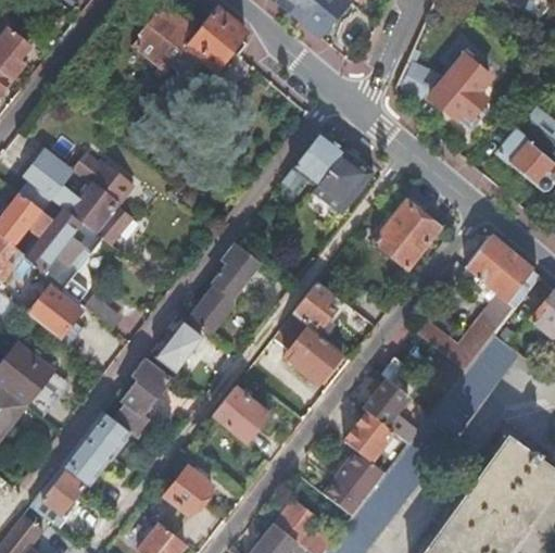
[(200,0),(190,13),(184,21),(165,5),(134,45),(166,70),(171,64),(185,46),(215,5),(209,0),(200,0)]
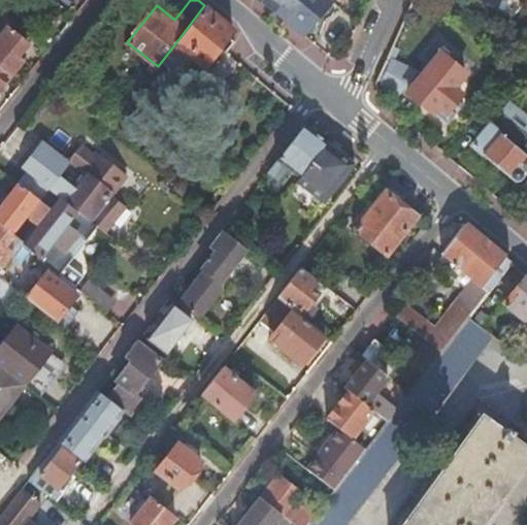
[(290,23),(302,33),(331,0),(262,0),(278,13),(290,23)]
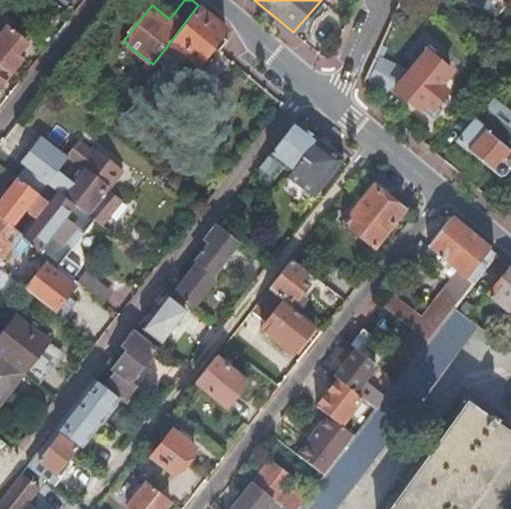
[(226,28),(198,5),(170,42),(187,55),(199,64),(226,28)]
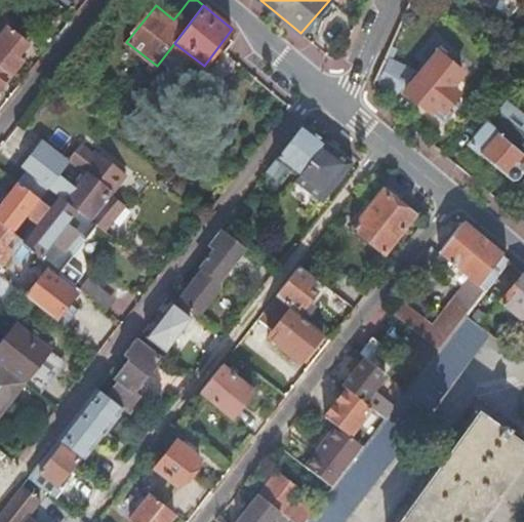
[(0,34),(0,65),(10,73),(22,58),(17,54),(27,41),(7,26),(0,34)]
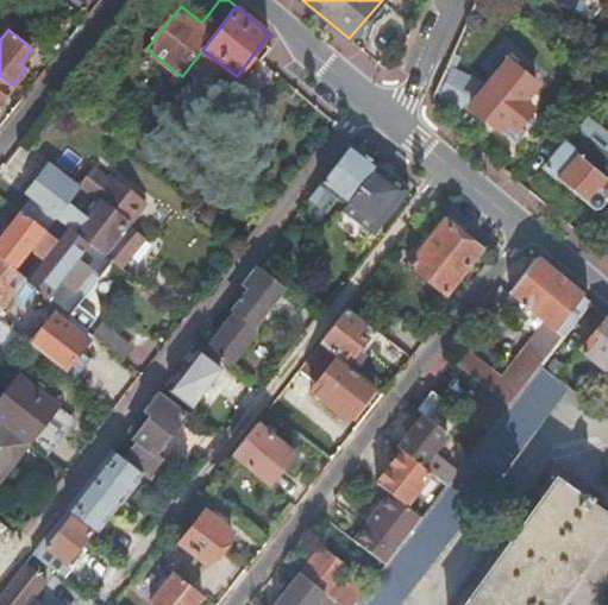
[(223,65),(202,50),(187,70),(194,75),(195,80),(195,81),(200,84),(204,86),(206,86),(212,84),(214,82),(217,77),(217,76),(217,74),(223,65)]
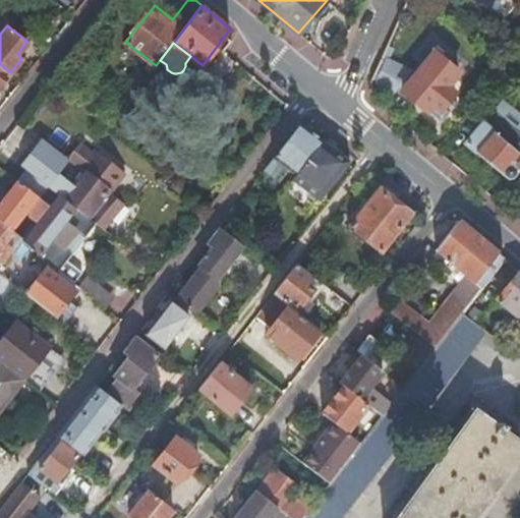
[(435,52),(417,71),(401,90),(426,111),(428,109),(442,120),(449,111),(444,107),(456,93),(448,87),(459,72),(435,52)]
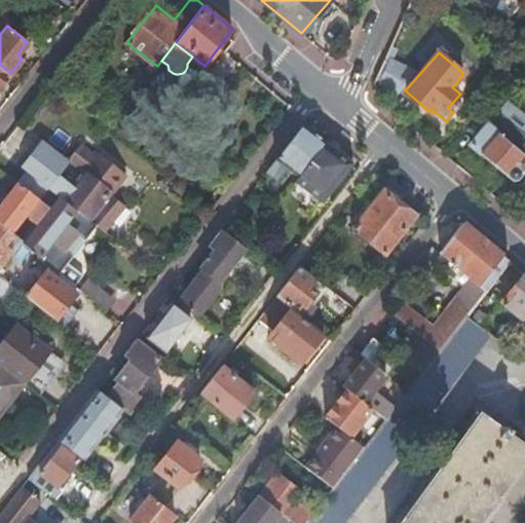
[(400,91),(415,71),(395,54),(379,75),(400,91)]
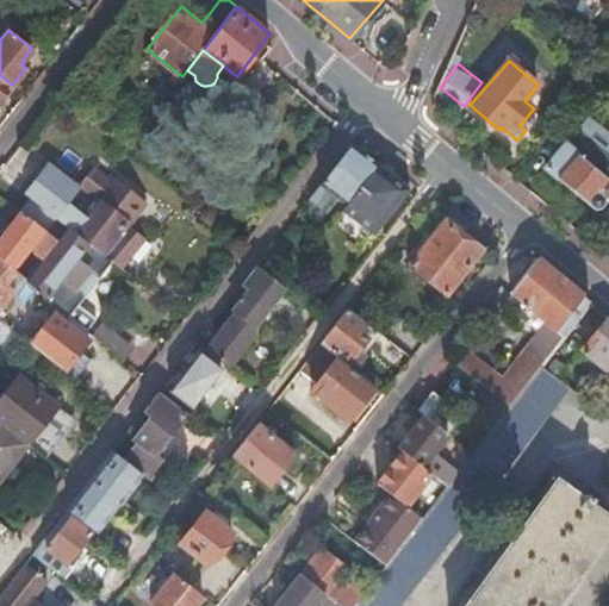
[(0,101),(12,85),(0,75),(0,101)]
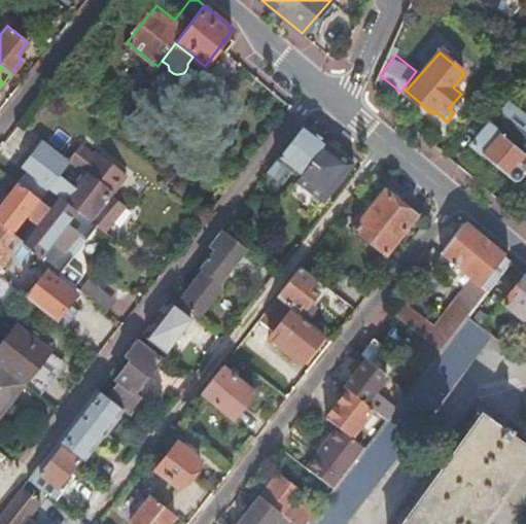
[(525,114),(506,99),(469,144),(513,180),(518,178),(525,168),(525,114)]
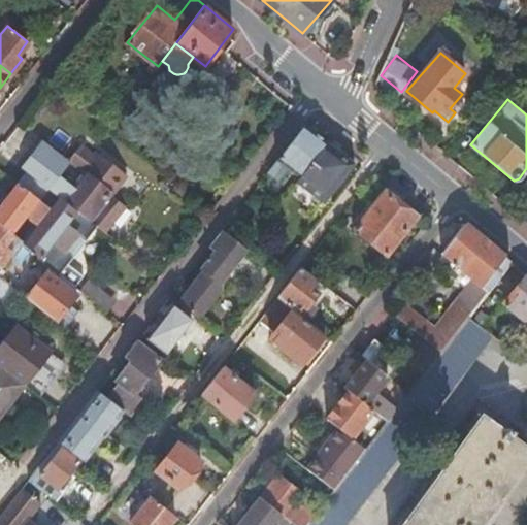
[(326,141),(303,124),(266,171),(277,178),(287,168),(299,177),(326,141)]
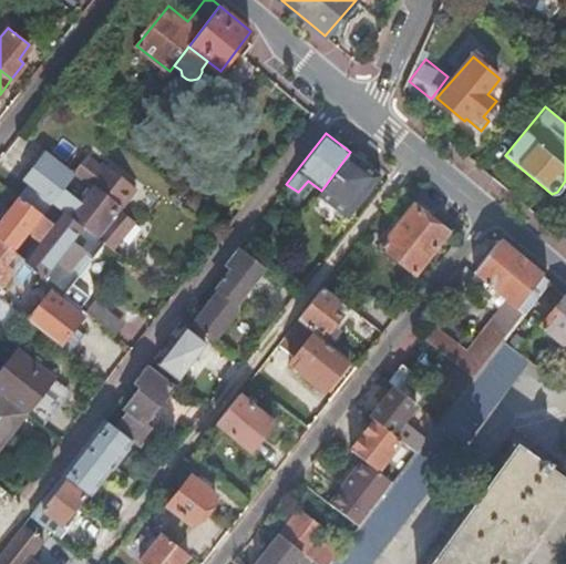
[(102,242),(114,250),(125,236),(113,227),(109,232),(104,228),(119,209),(135,188),(105,165),(102,168),(86,155),(73,172),(90,184),(78,200),(63,188),(74,174),(44,151),(22,180),(29,185),(19,197),(19,198),(39,214),(49,201),(63,212),(102,242)]
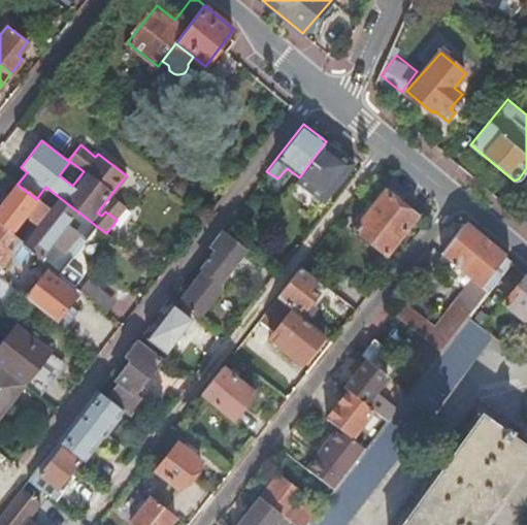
[(354,163),(326,141),(299,177),(295,182),(322,203),(354,163)]
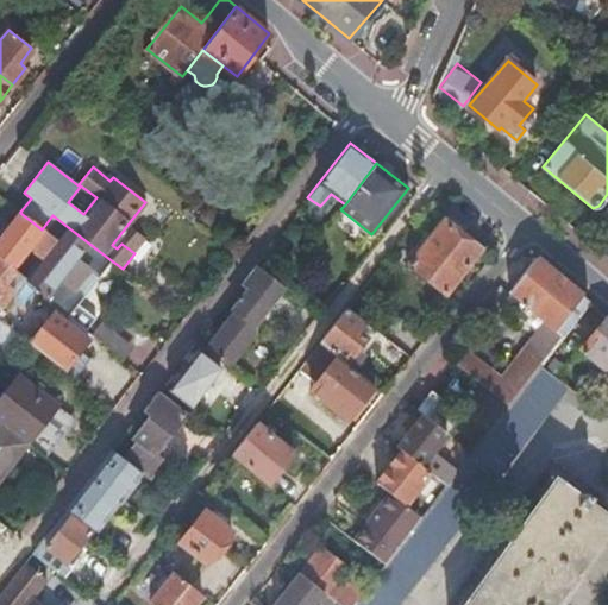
[(41,259),(56,240),(42,229),(20,213),(0,239),(0,257),(13,268),(30,246),(33,249),(33,253),(41,259)]
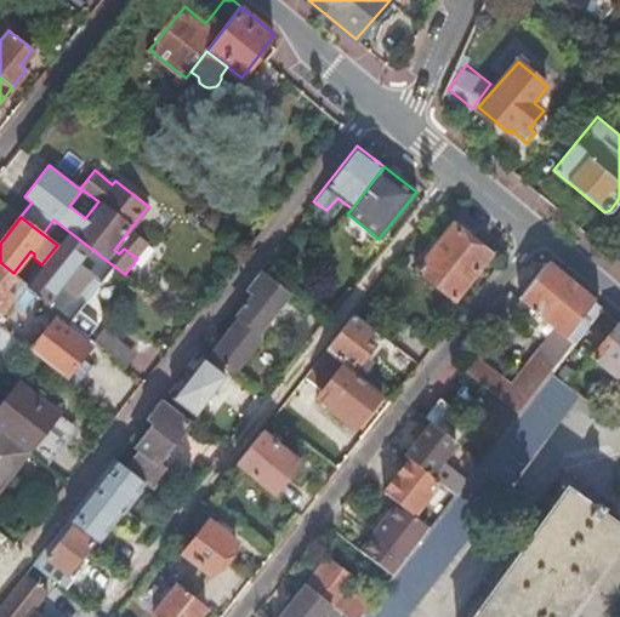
[(451,298),(488,252),(450,222),(414,268),(451,298)]
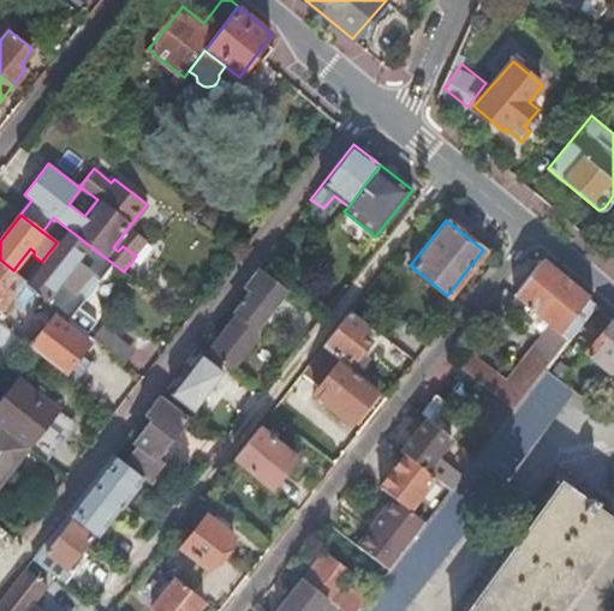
[(123,246),(136,256),(147,240),(129,227),(113,247),(118,251),(123,246)]
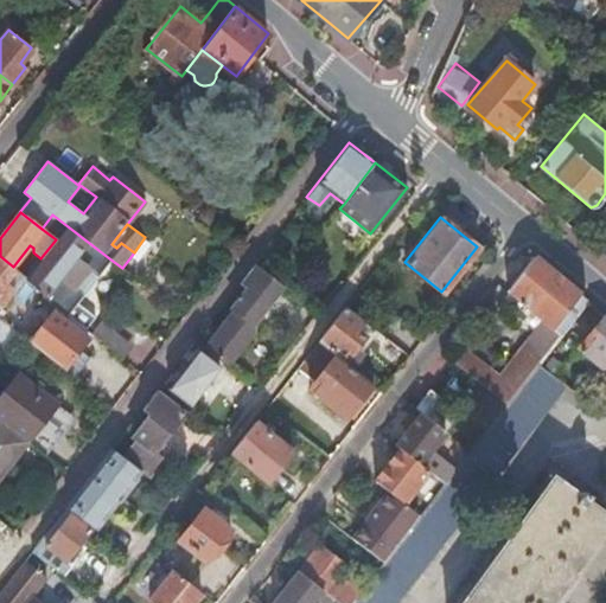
[(95,276),(109,258),(68,226),(24,282),(33,289),(56,307),(81,326),(82,326),(84,329),(94,318),(75,302),(82,295),(72,288),(87,270),(95,276)]
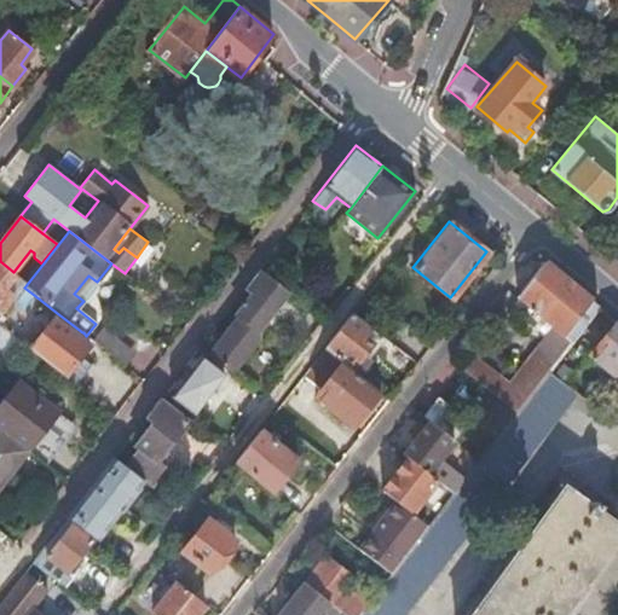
[(471,357),(461,369),(490,392),(497,396),(517,411),(549,369),(599,306),(566,279),(547,262),(531,259),(508,288),(519,296),(554,325),(506,386),(471,357)]
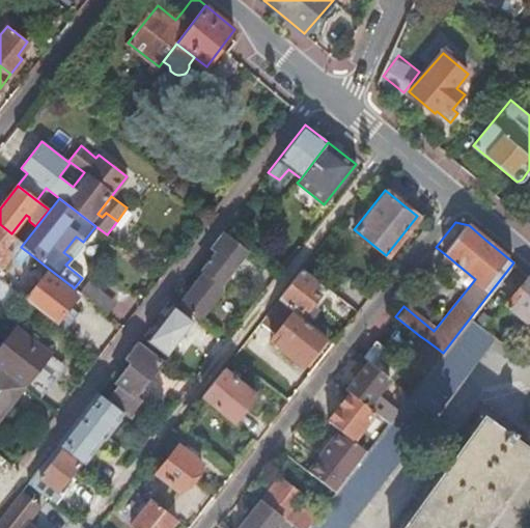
[(15,235),(11,233),(0,224),(0,270),(1,271),(14,254),(5,248),(15,235)]
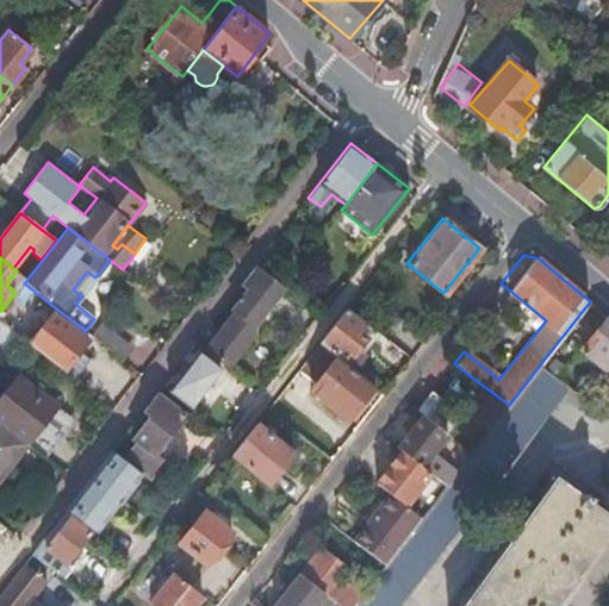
[(283,286),(256,264),(242,282),(250,288),(234,308),(236,311),(205,349),(224,364),(231,363),(254,332),(255,326),(254,326),(284,287),(283,286)]
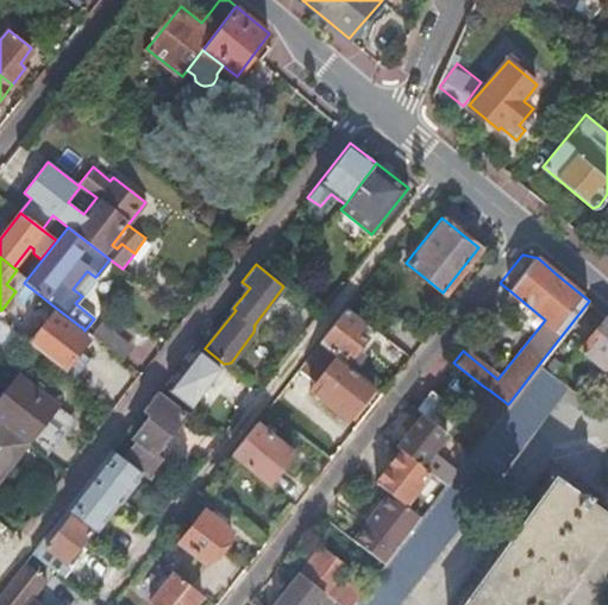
[(23,282),(26,277),(17,270),(6,284),(16,291),(23,282)]
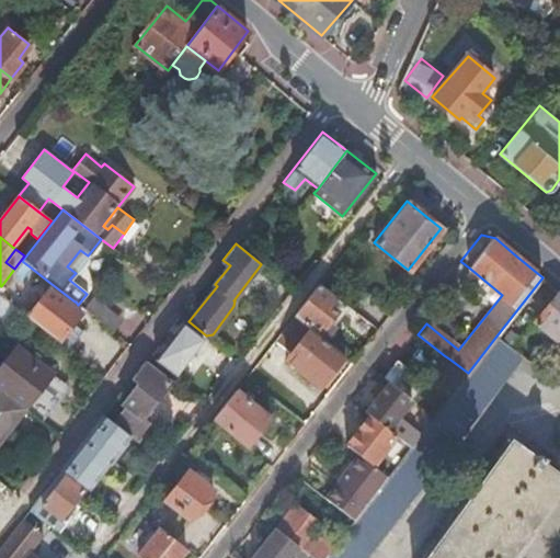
[(0,294),(7,299),(31,268),(22,261),(21,260),(14,269),(1,286),(0,286),(0,294)]
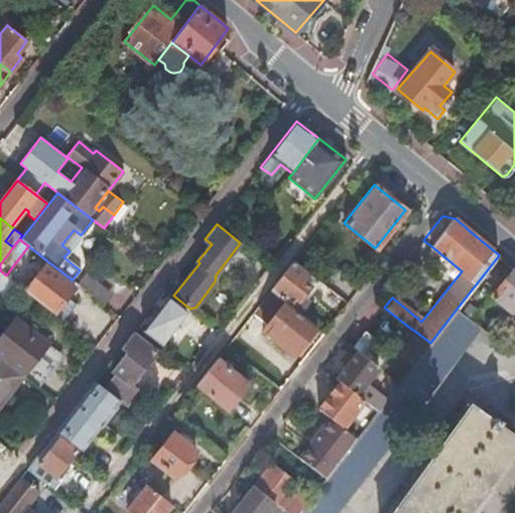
[(302,295),(316,278),(314,276),(302,266),(293,260),(281,275),(270,289),(298,311),(307,300),(302,295)]
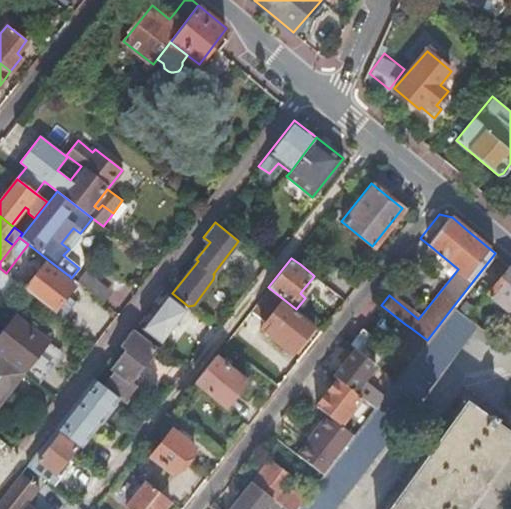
[(65,279),(68,275),(47,259),(44,262),(65,279)]
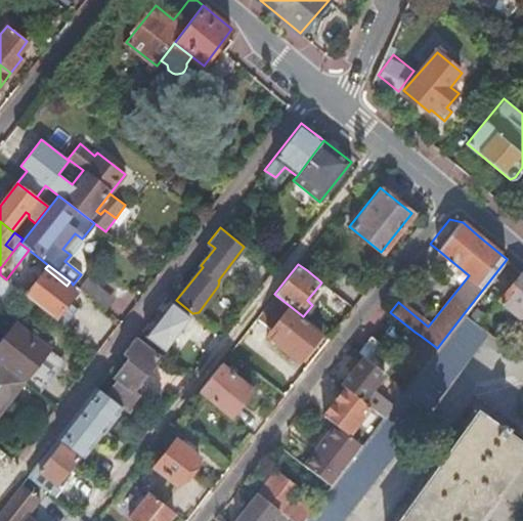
[(25,295),(56,318),(69,302),(76,293),(67,286),(45,268),(25,295)]
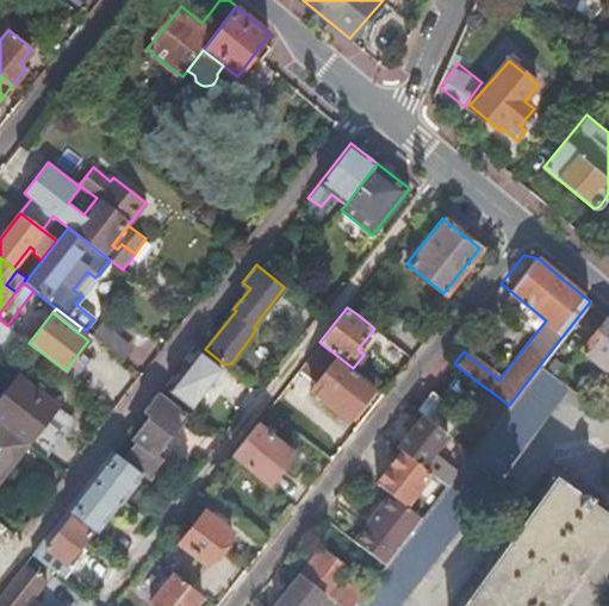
[(608,318),(583,348),(583,350),(608,372),(608,318)]
